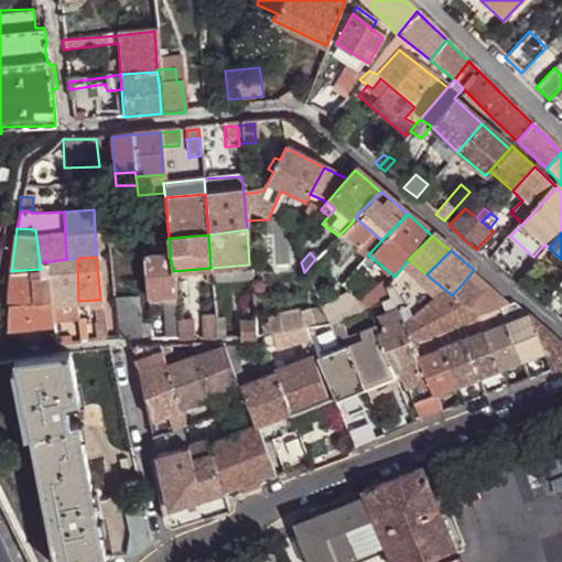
[(143,258),(144,299),(159,298),(174,296),(173,271),(170,257),(143,258)]
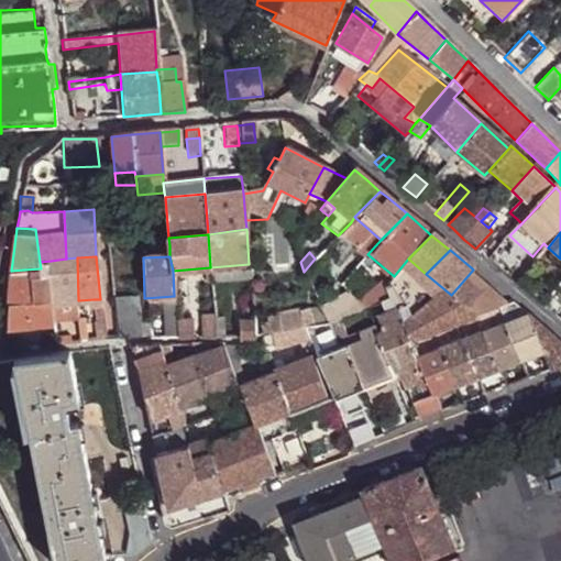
[(54,301),(78,300),(77,257),(66,259),(51,261),(51,274),(54,301)]
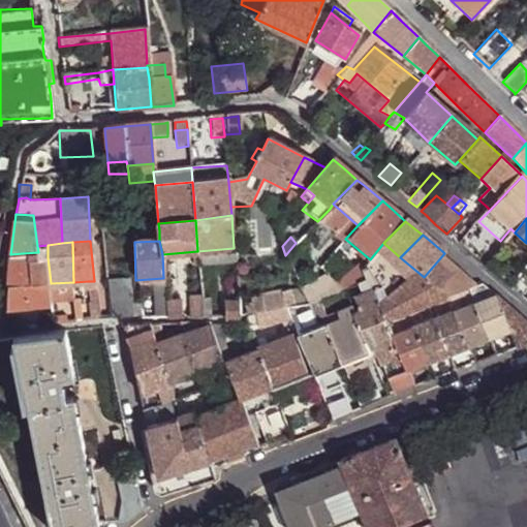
[(400,257),(383,243),(370,259),(365,265),(377,292),(373,296),(376,303),(417,272),(400,257)]
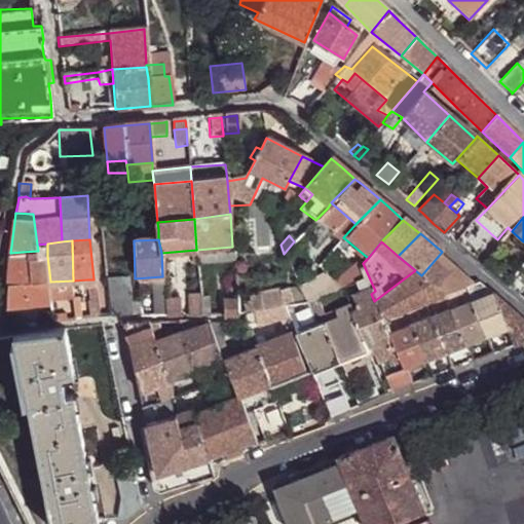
[(232,247),(196,250),(197,265),(233,263),(232,247)]
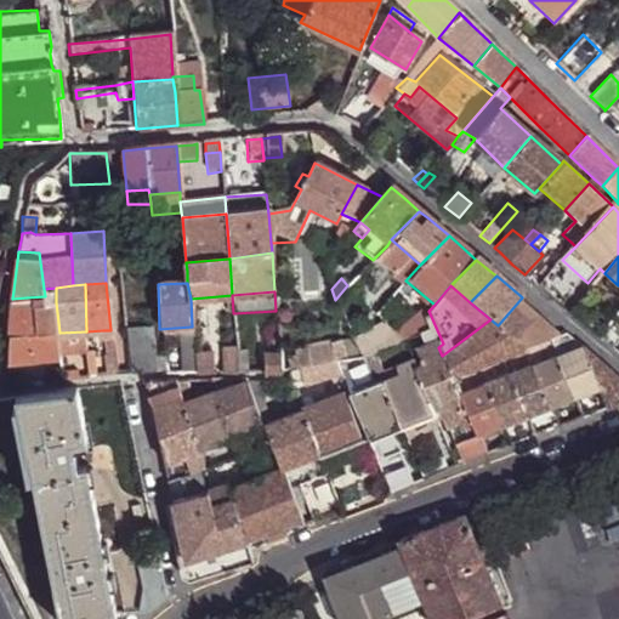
[(564,334),(551,323),(522,297),(498,325),(526,348),(550,340),(564,334)]
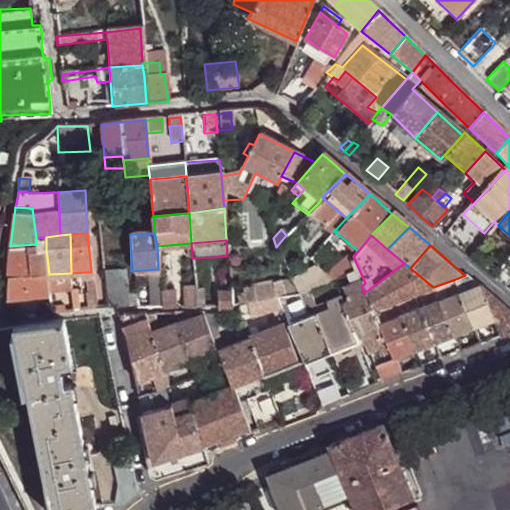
[(46,249),(22,252),(9,252),(3,305),(50,300),(49,294),(49,284),(49,274),(46,249)]
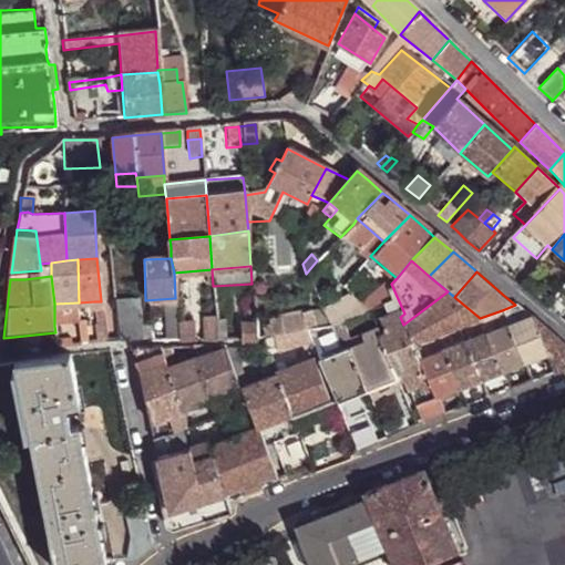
[(536,287),(526,277),(517,285),(527,294),(536,287)]
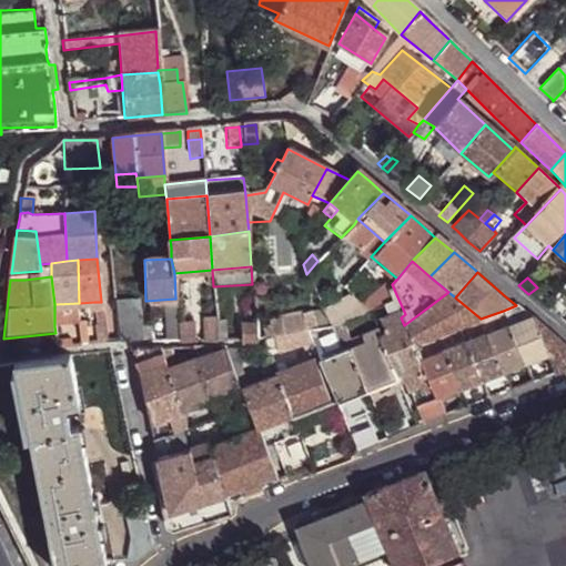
[(393,301),(387,291),(359,310),(365,315),(369,313),(393,301)]
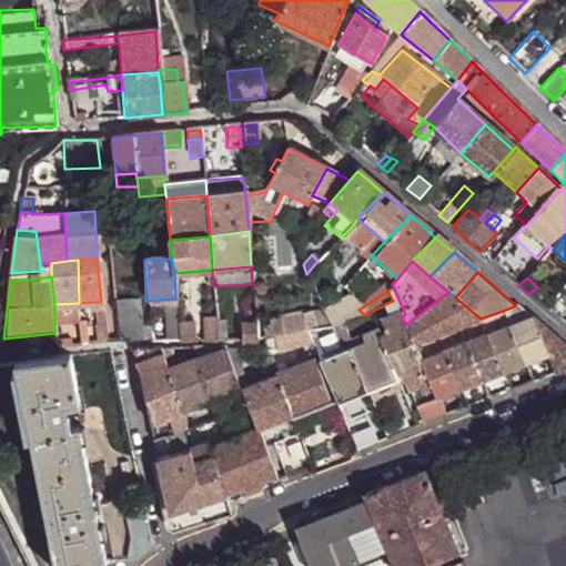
[(533,299),(545,307),(552,301),(541,291),(533,299)]
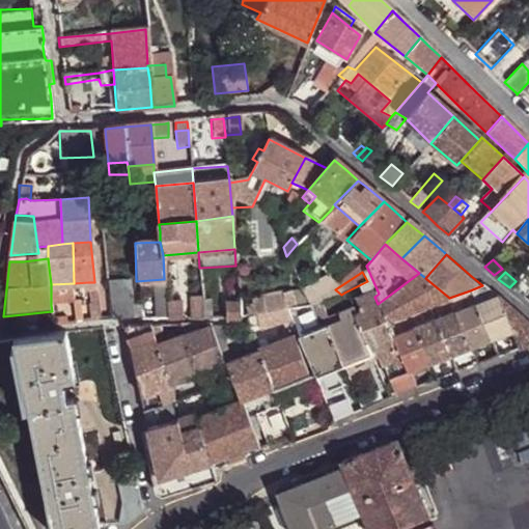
[(425,278),(419,273),(378,304),(386,323),(408,314),(427,306),(449,298),(425,278)]
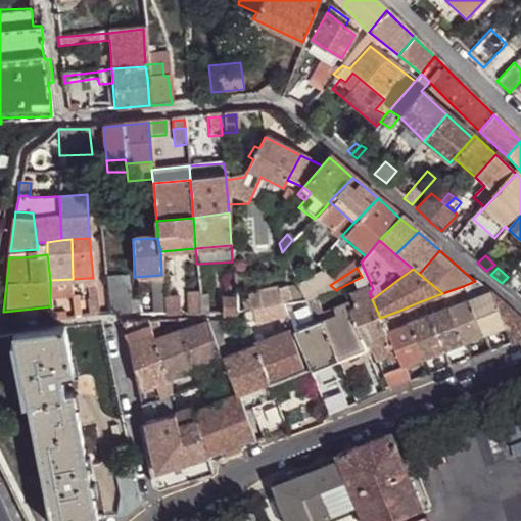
[(163,302),(161,275),(147,276),(149,316),(164,317),(163,302)]
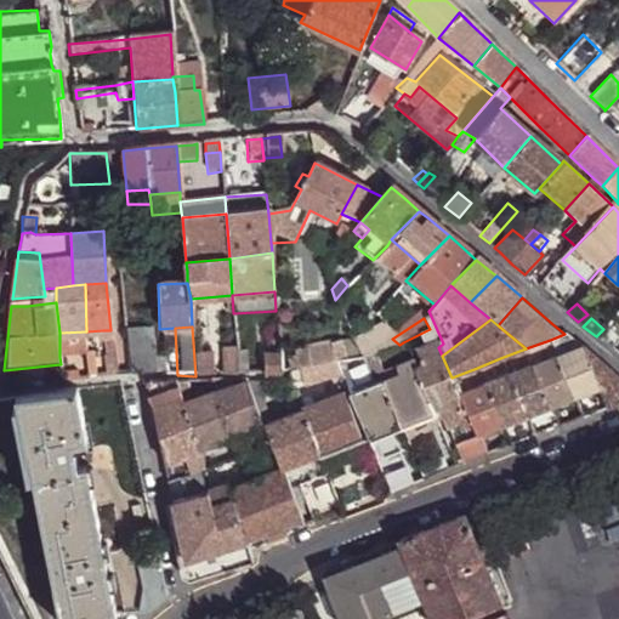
[(355,348),(358,357),(374,351),(384,348),(399,345),(392,339),(385,328),(381,328),(370,333),(370,339),(355,348)]
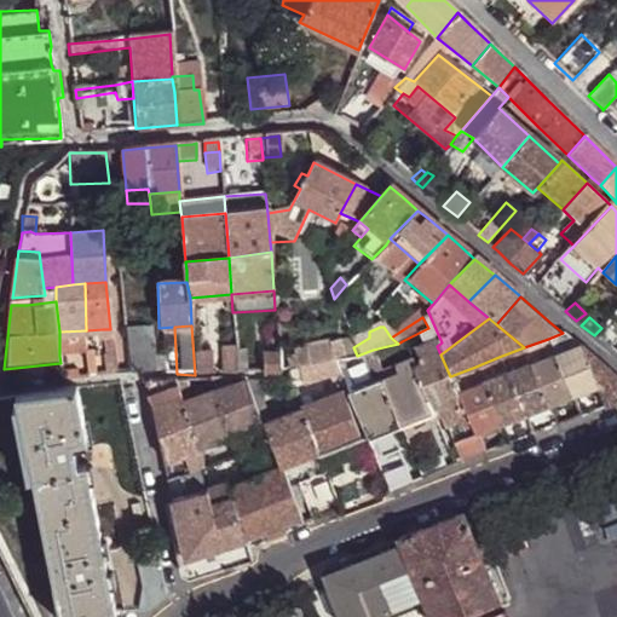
[(148,328),(124,330),(128,374),(151,374),(148,328)]
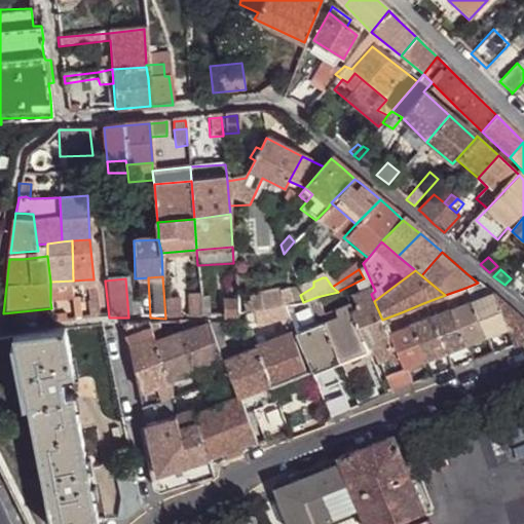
[(504,285),(514,295),(521,286),(511,278),(504,285)]
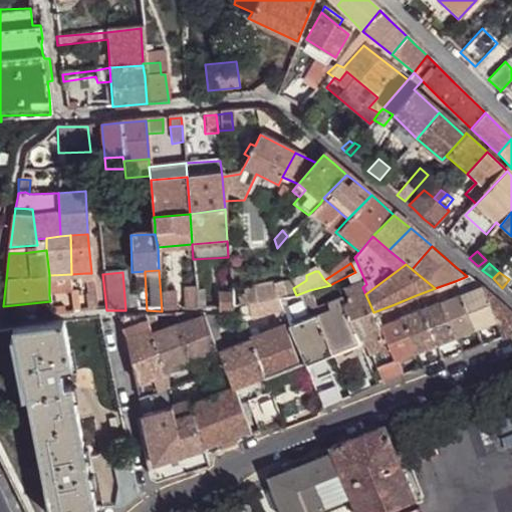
[(71,274),(73,294),(76,294),(87,293),(88,298),(94,298),(93,282),(86,282),(85,273),(71,274)]
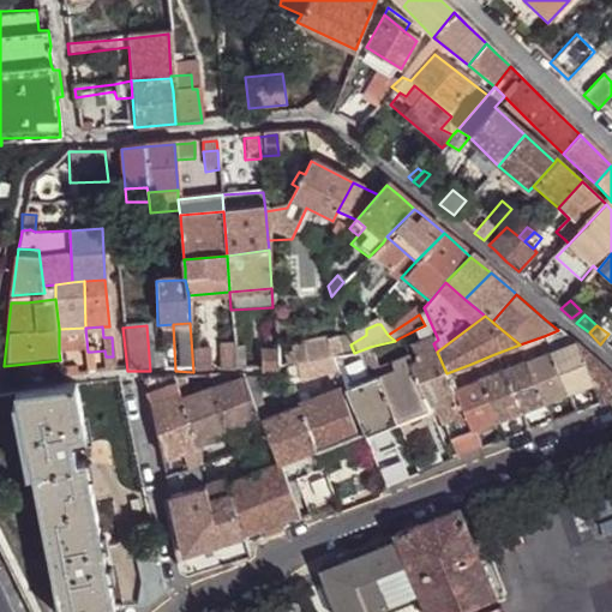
[(85,328),(59,329),(59,341),(59,353),(83,352),(87,376),(89,376),(88,352),(85,328)]
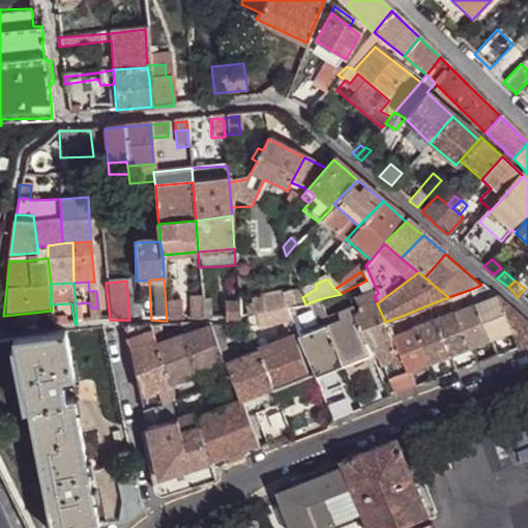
[(481,285),(469,290),(474,303),(495,297),(481,285)]
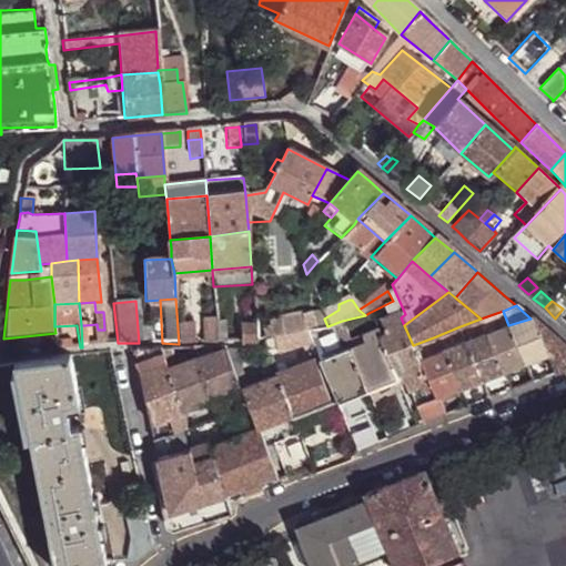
[(503,311),(481,319),(487,335),(508,325),(503,311)]
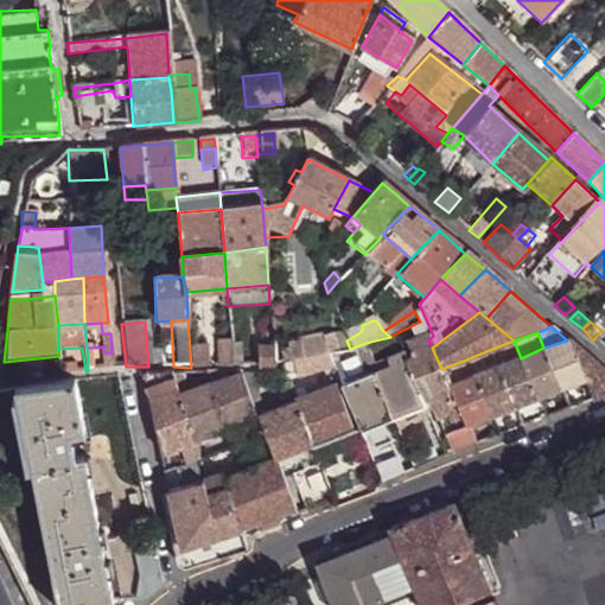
[(460,451),(473,446),(465,426),(447,384),(441,369),(432,348),(428,339),(425,333),(406,342),(412,360),(431,405),(450,454),(460,451)]
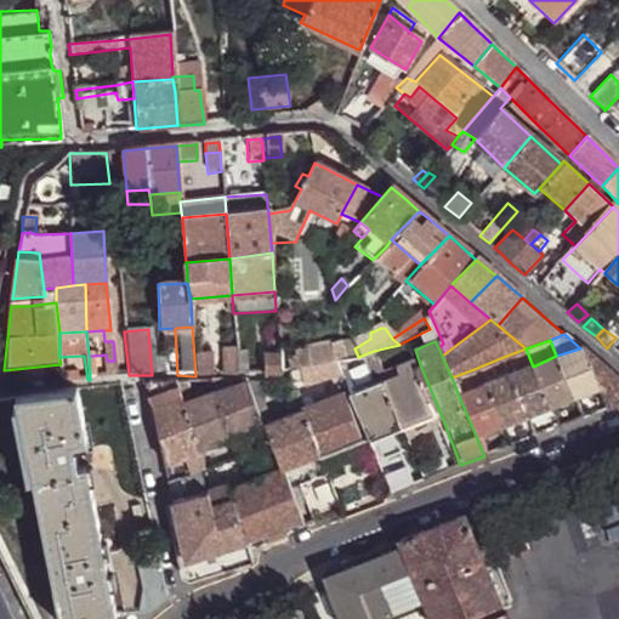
[(339,361),(335,345),(294,355),(296,370),(336,362),(339,361)]
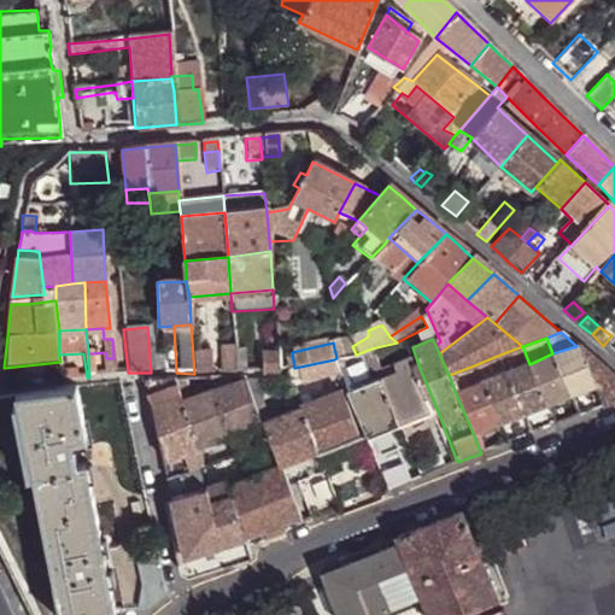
[(372,349),(370,359),(385,355),(381,346),(372,349)]
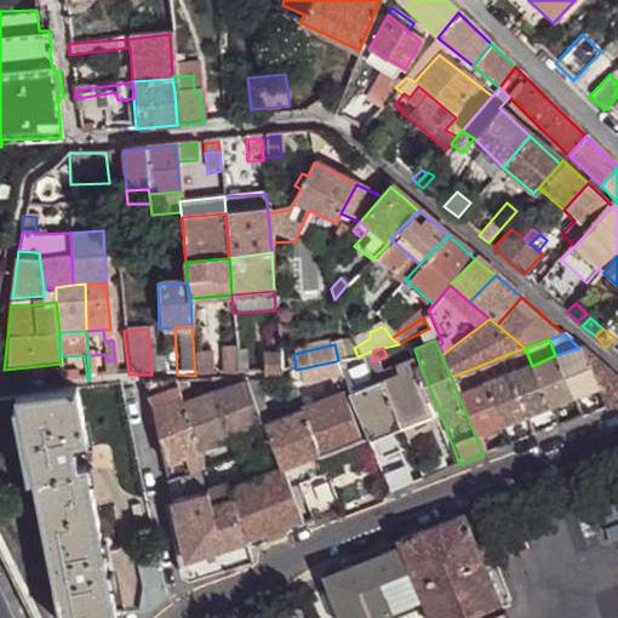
[(525,348),(499,358),(507,375),(532,366),(525,348)]
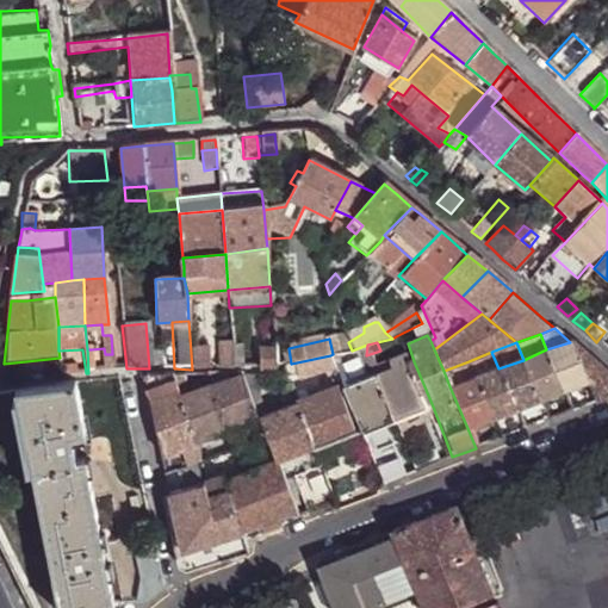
[(585,384),(570,342),(546,349),(563,391),(574,388),(585,384)]
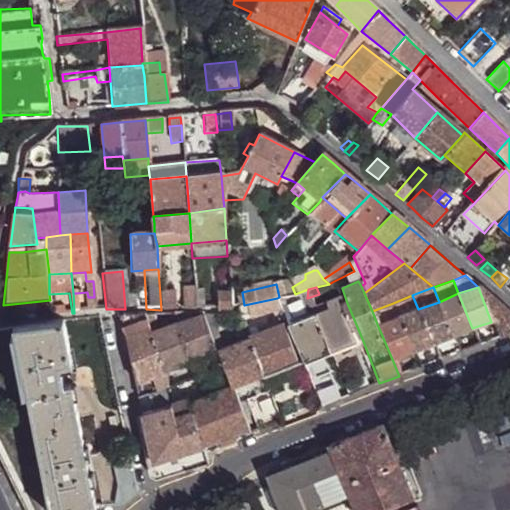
[(507,334),(509,332),(509,313),(497,303),(478,287),(491,322),(497,337),(507,334)]
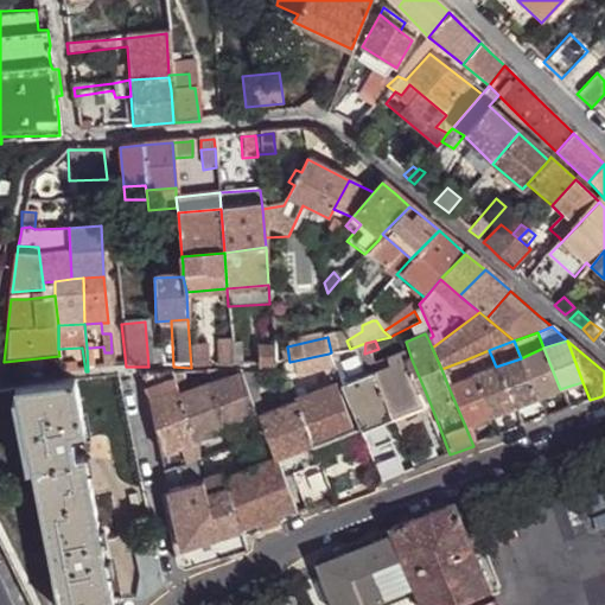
[(362,379),(371,374),(364,354),(365,343),(350,349),(356,362),(362,379)]
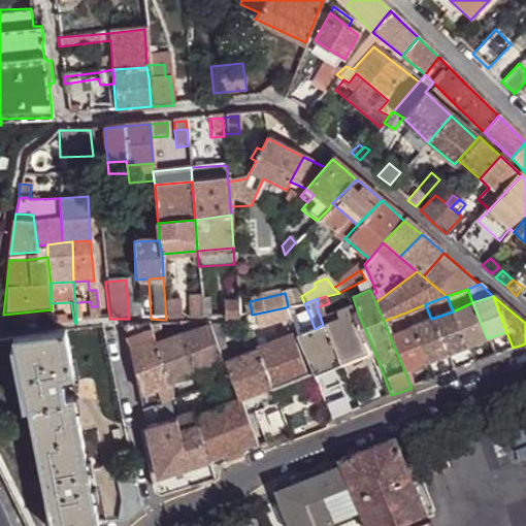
[(190,301),(190,319),(203,319),(201,299),(190,301)]
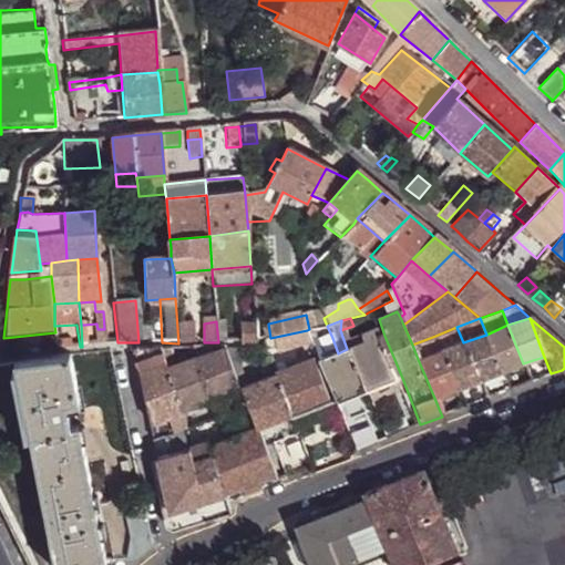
[(256,341),(255,324),(240,325),(240,341),(256,341)]
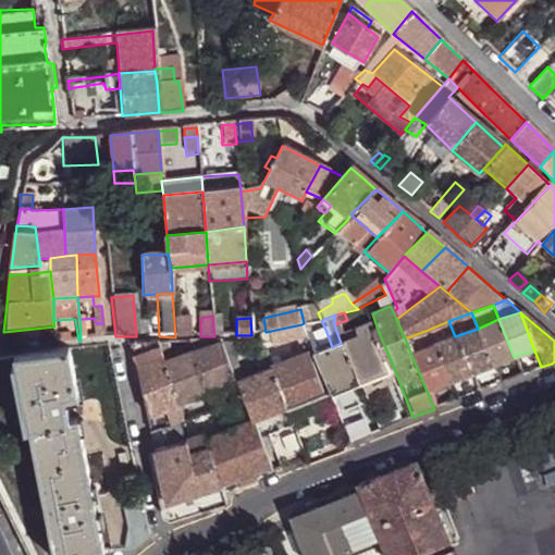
[(503,361),(514,357),(498,319),(478,329),(491,366),(503,361)]
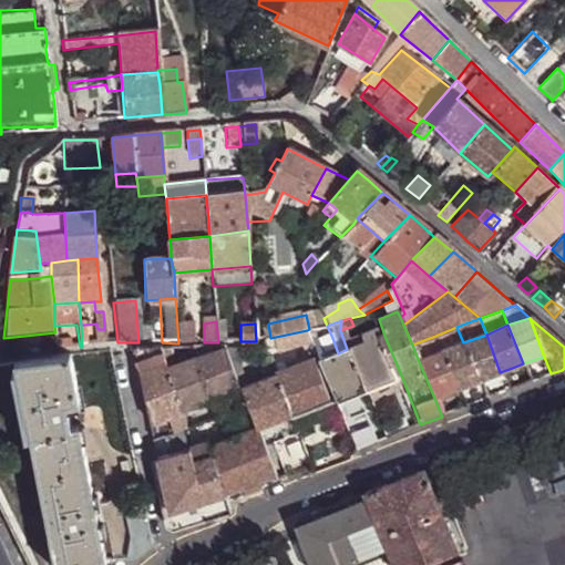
[(177,328),(178,343),(192,342),(192,327),(177,328)]
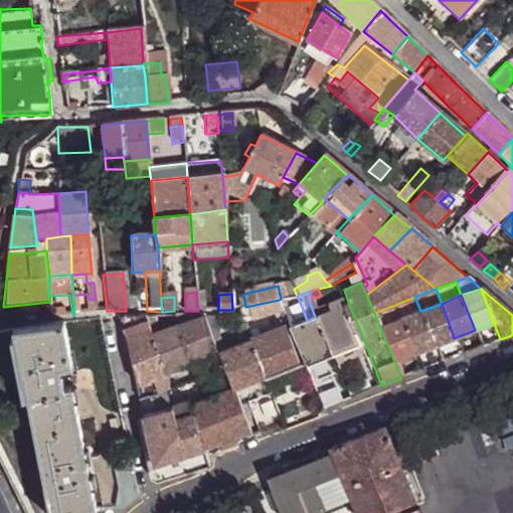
[(414,297),(395,305),(401,319),(420,311),(414,297)]
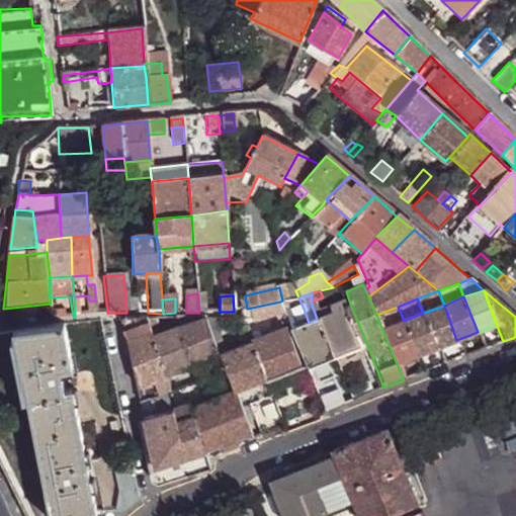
[(89,301),(88,301),(90,315),(97,314),(95,301),(89,301)]
